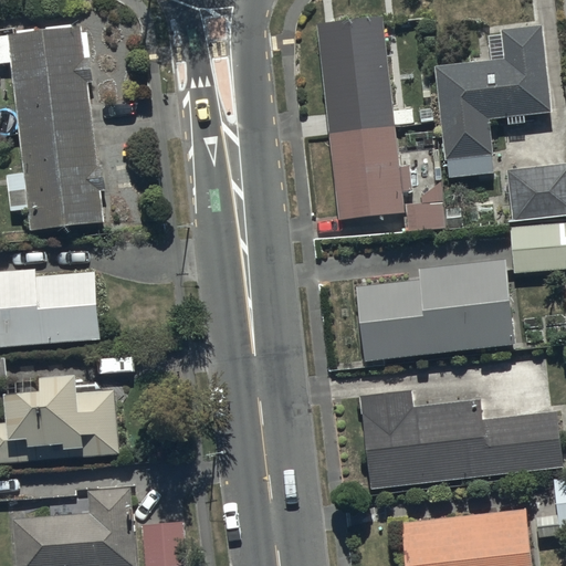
[(413,106),(395,108),(385,22),(316,28),(337,224),(406,218),(405,198),(413,197),(410,166),(400,167),(397,126),(416,124),(413,106)]
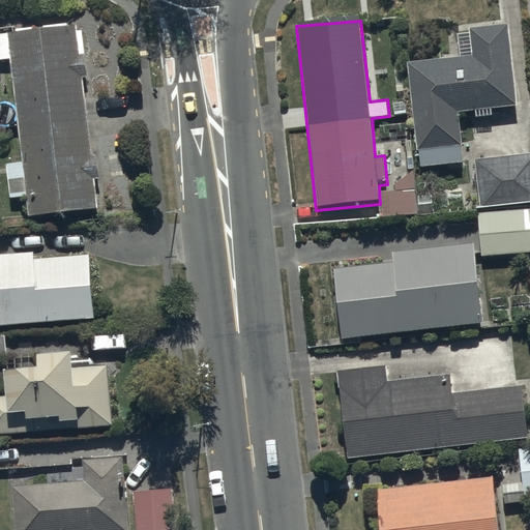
[(81,31),(0,38),(0,67),(13,66),(24,163),(5,164),(10,207),(29,205),(31,225),(99,217),(96,187),(102,186),(99,160),(92,162),(85,87),(87,86),(81,31)]
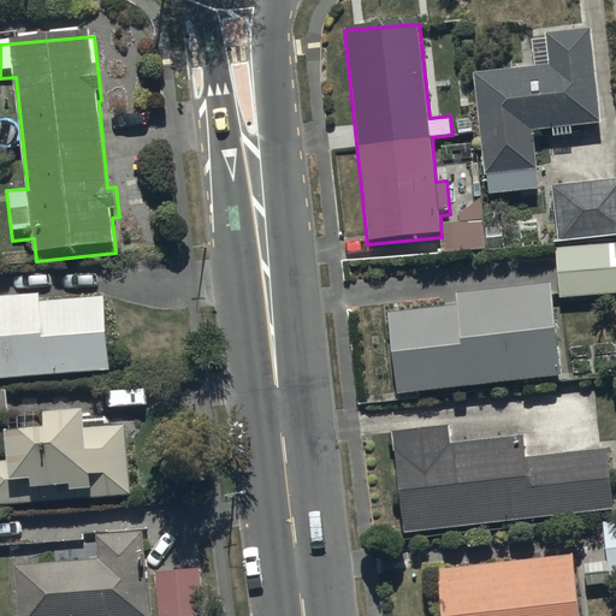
[(533,75),(474,80),(489,201),(538,195),(533,136),(600,131),(593,36),(531,41),(533,75)]
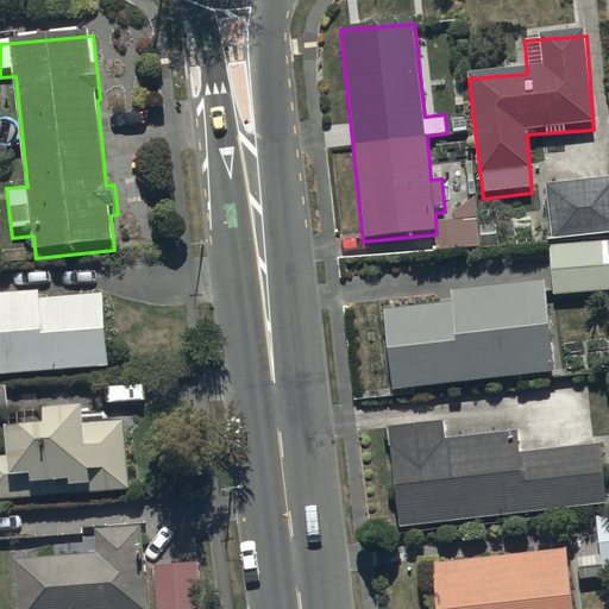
[(551,238),(608,232),(608,176),(546,182),(551,238)]
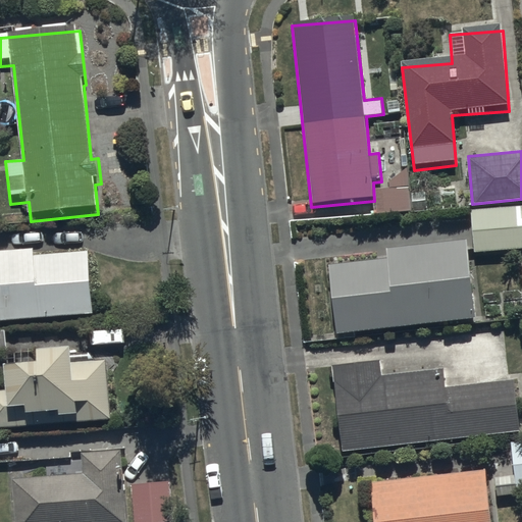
[(521,206),(470,210),(474,253),(521,248),(521,206)]
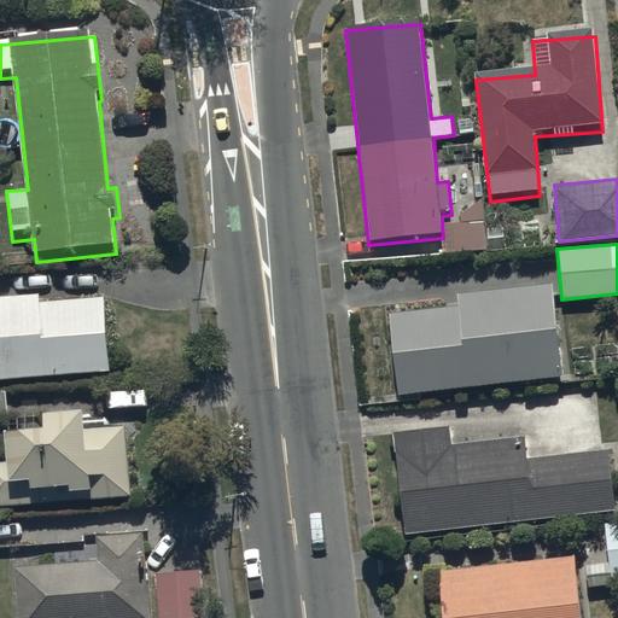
[(459,307),(389,314),(397,396),(564,377),(554,284),(458,295),(459,307)]
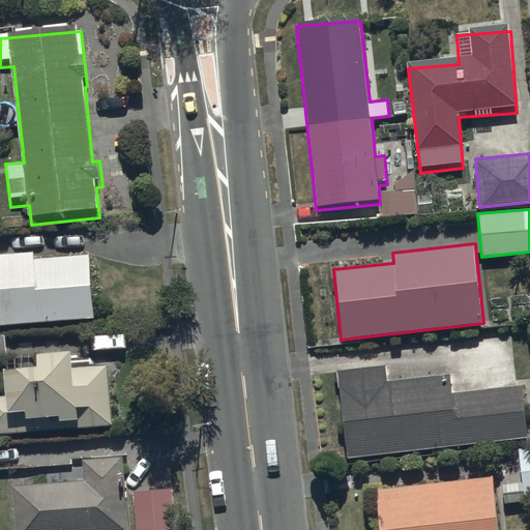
[(0,324),(94,319),(90,255),(35,259),(34,253),(0,255),(0,324)]
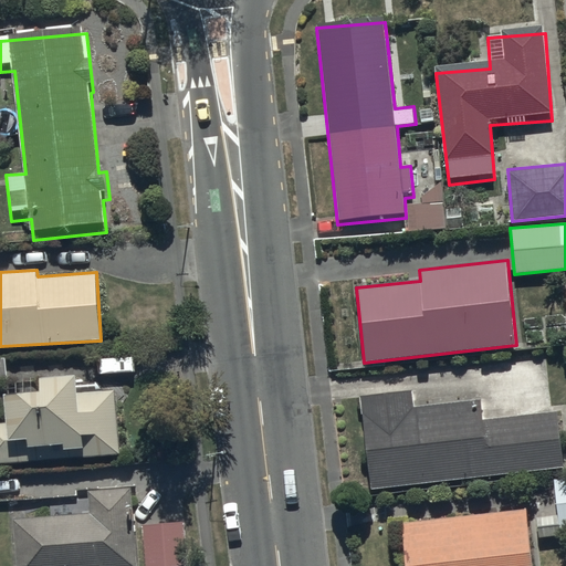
[(75,374),(38,377),(40,392),(4,396),(6,418),(0,418),(0,463),(118,453),(114,391),(77,395),(75,374)]
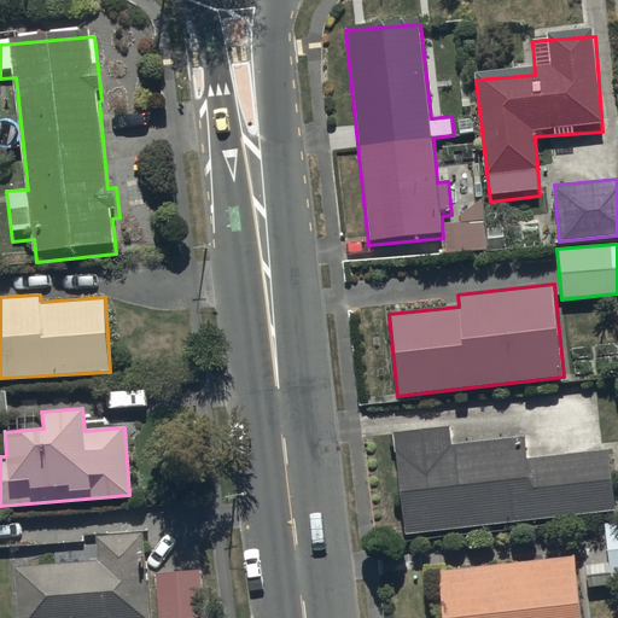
[(448,426),(390,432),(402,535),(616,511),(608,449),(528,458),(525,436),(450,444),(448,426)]
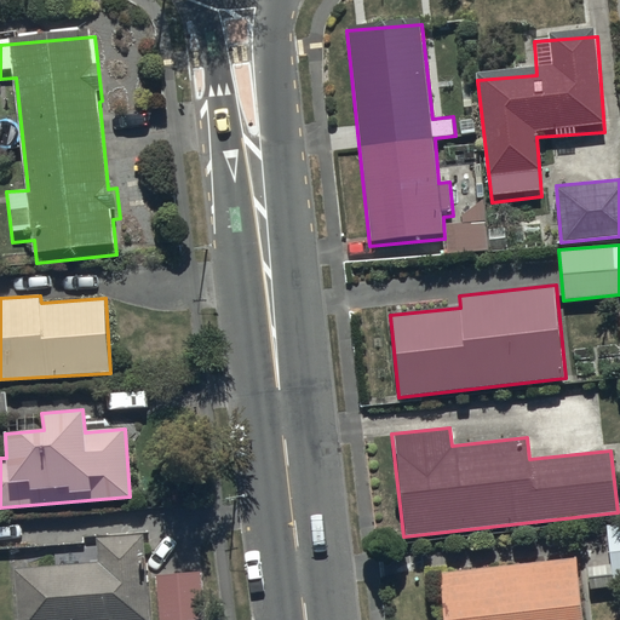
[(619,585),(619,524),(606,526),(610,566),(587,568),(591,596),(615,593),(614,586),(619,585)]
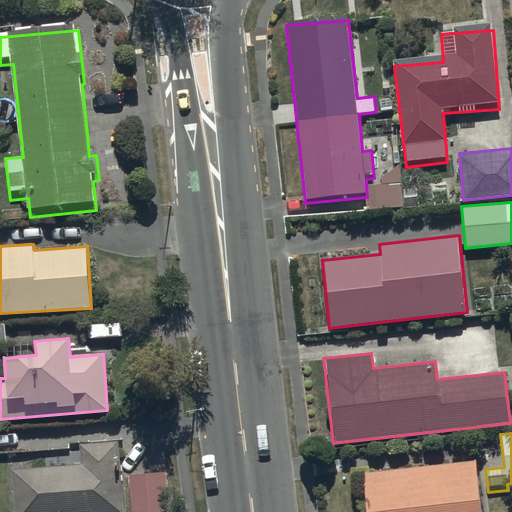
[(12,469),(15,511),(124,511),(119,442),(80,444),(82,464),(12,469)]
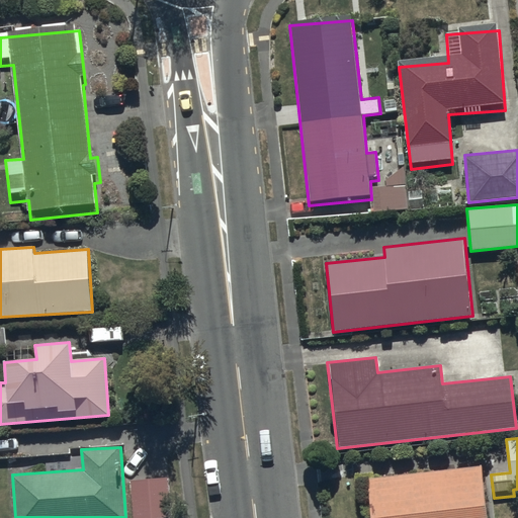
[(486,517),(481,466),(367,479),(371,517),(486,517)]
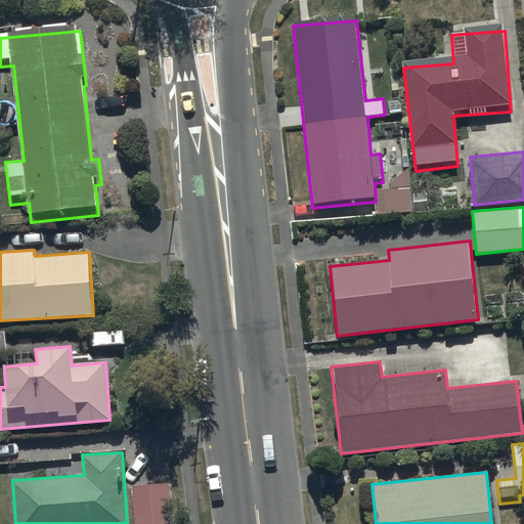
[(131,488),(134,523),(169,523),(174,523),(170,484),(131,488)]
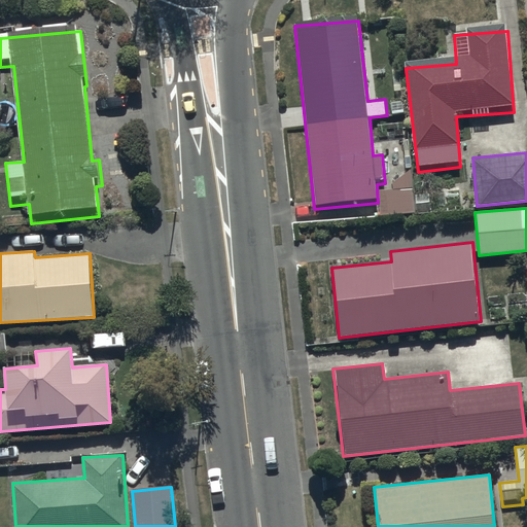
All buildings are outlined.
